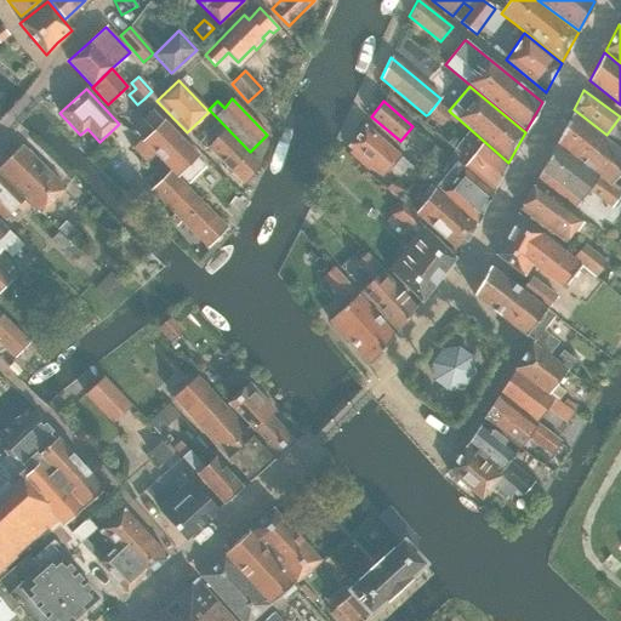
[(451,113),(449,110),(438,102),(428,114),(440,125),(451,113)]
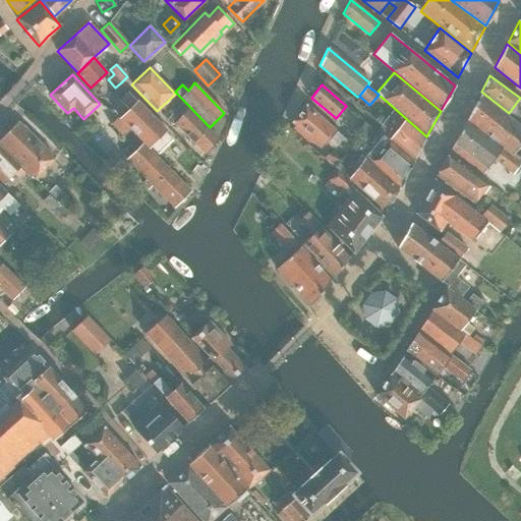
[(149,148),(166,130),(137,102),(128,93),(119,101),(128,110),(120,118),(143,141),(149,148)]
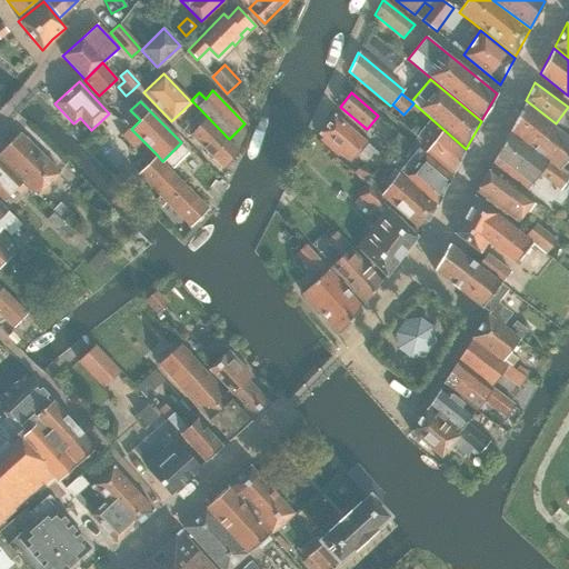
[(559,170),(568,156),(568,139),(523,103),(509,131),(559,170)]
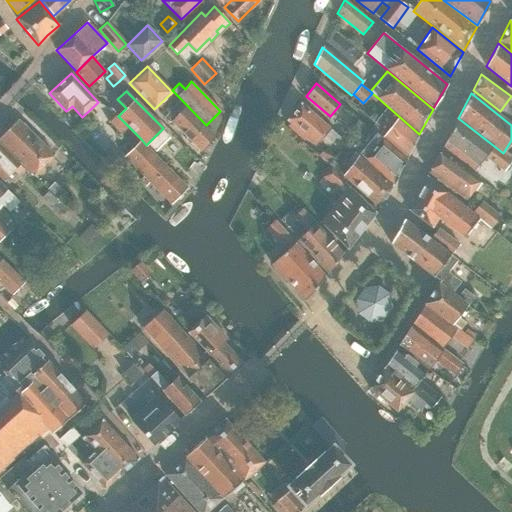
[(340,138),(330,129),(301,103),(287,121),(315,145),(324,135),(334,144),(340,138)]
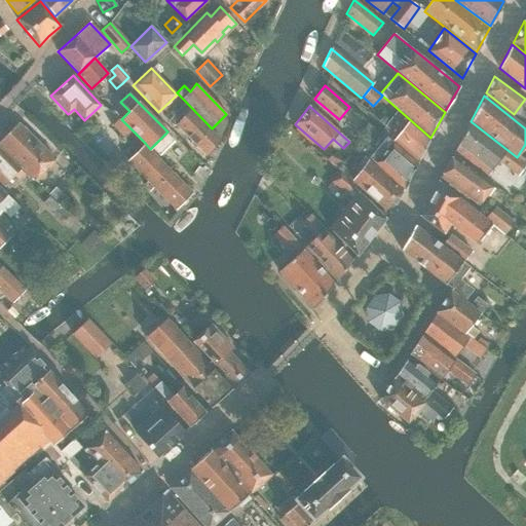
[(207,155),(220,140),(190,109),(176,125),(207,155)]
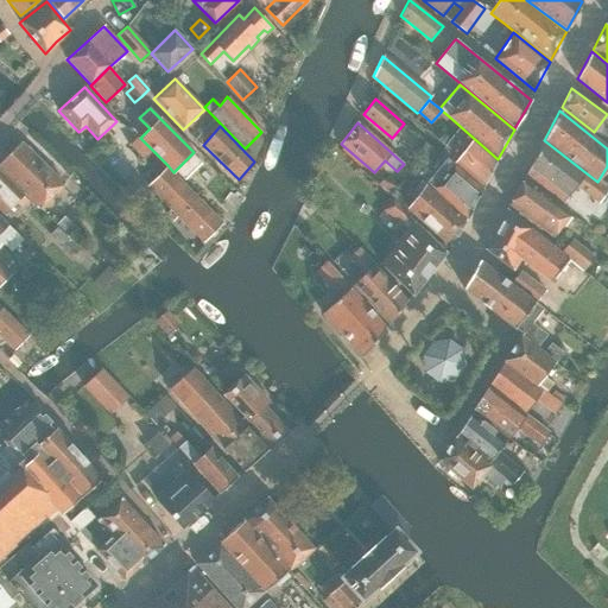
[(460,127),(455,133),(451,137),(466,149),(458,157),(454,163),(483,188),(498,159),(460,127)]
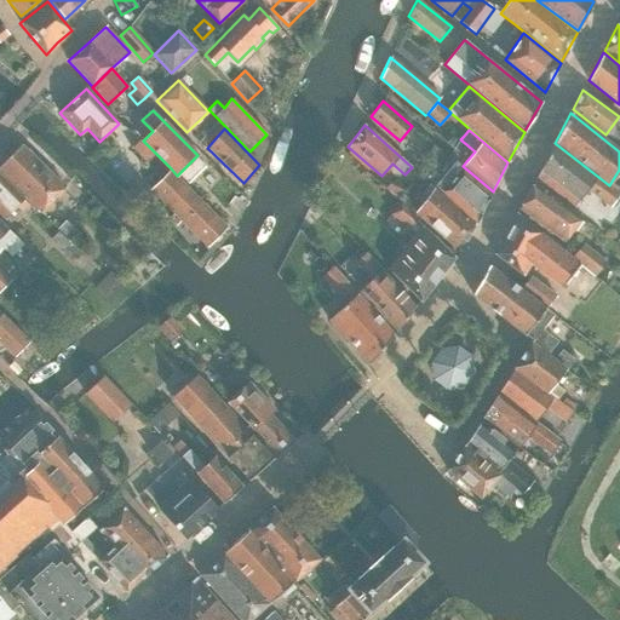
[(145,164),(154,155),(139,139),(131,148),(145,164)]
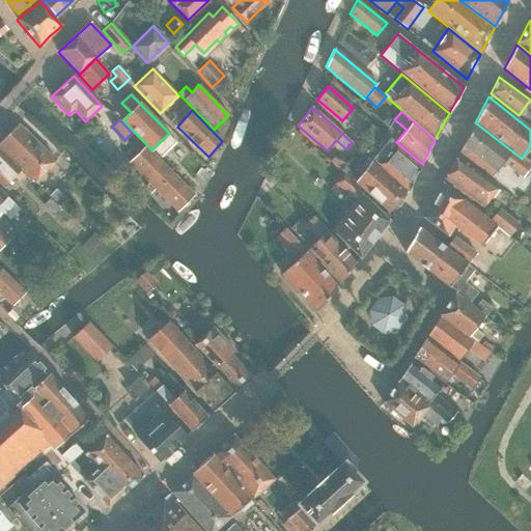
[(0,147),(35,183),(56,161),(18,123),(0,141),(0,147)]
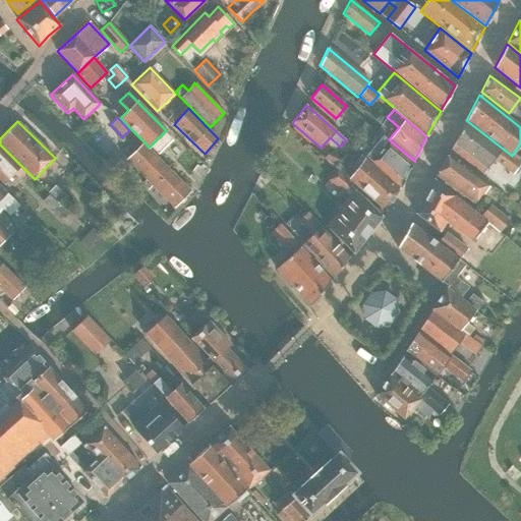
[(509,161),(512,157),(465,121),(449,152),(480,176),(496,155),(504,161),(506,158),(509,161)]
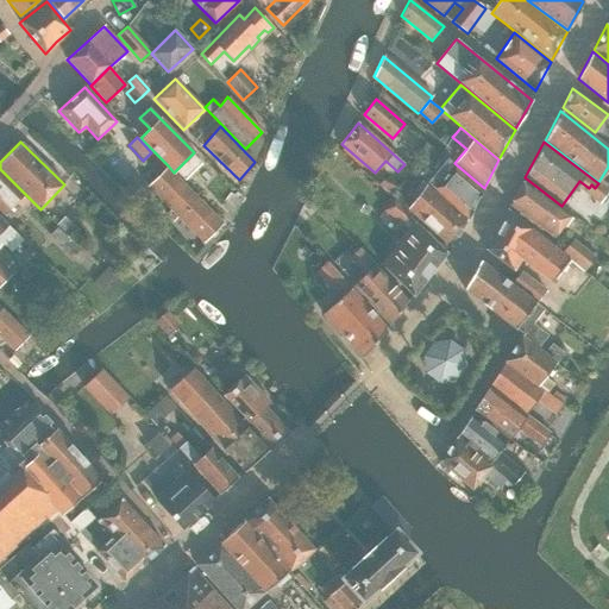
[(431,161),(438,152),(426,144),(420,152),(431,161)]
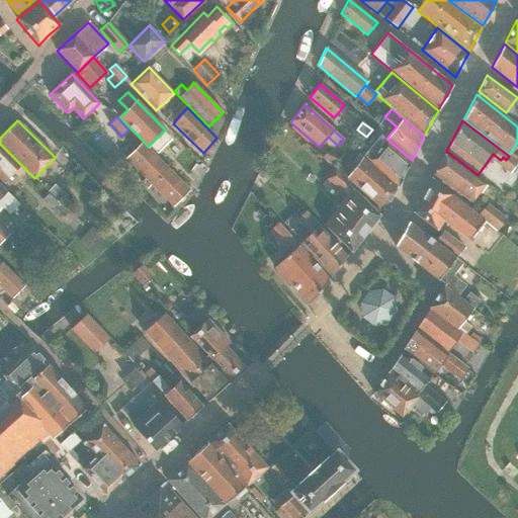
[(363,155),(397,188),(411,161),(385,140),(386,139),(391,134),(380,124),(371,135),(377,141),(363,155)]
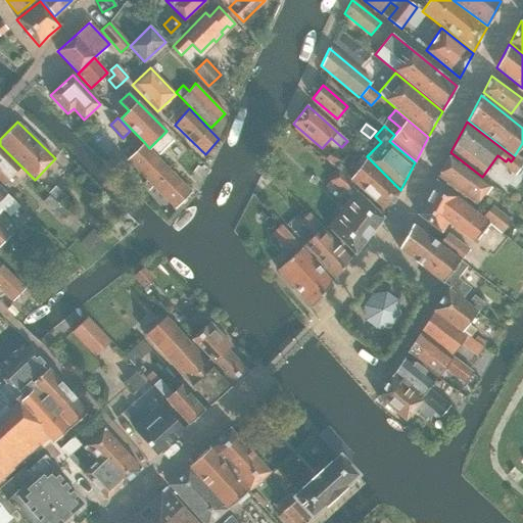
[(176,208),(191,192),(143,143),(127,158),(176,208)]
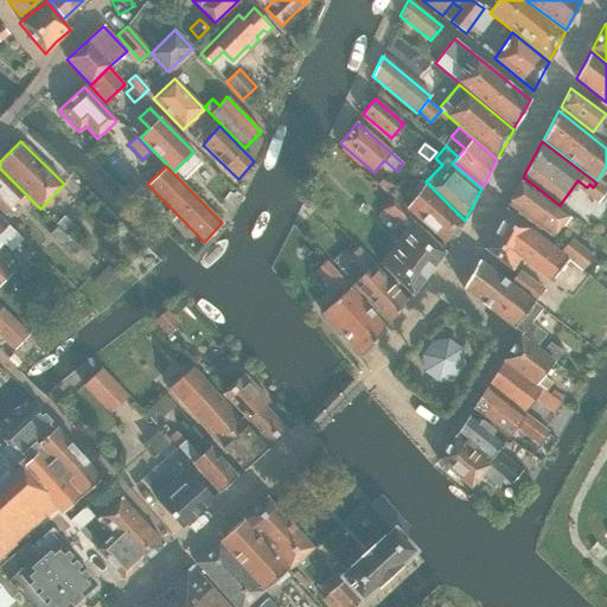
[(29,200),(23,196),(0,172),(0,209),(5,215),(16,203),(20,209),(29,200)]
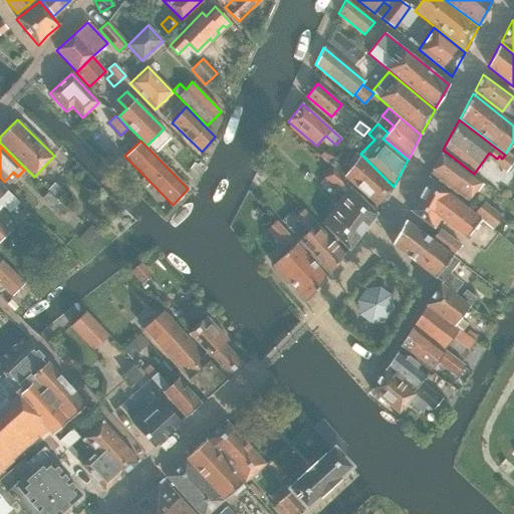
[(474,174),(443,151),(431,174),(468,202),(484,181),(474,174)]
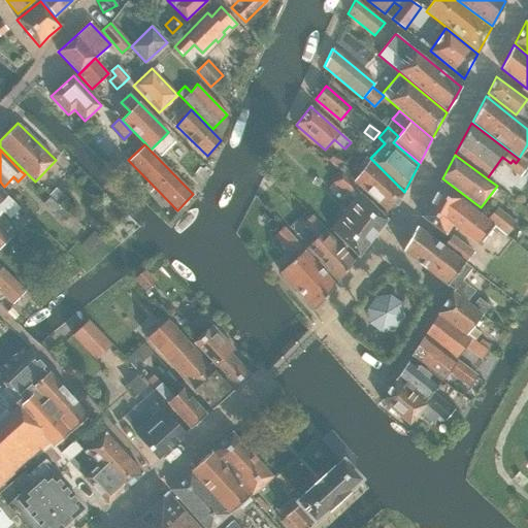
[(360,173),(354,182),(353,182),(363,189),(390,215),(404,192),(365,157),(355,170),(360,173)]
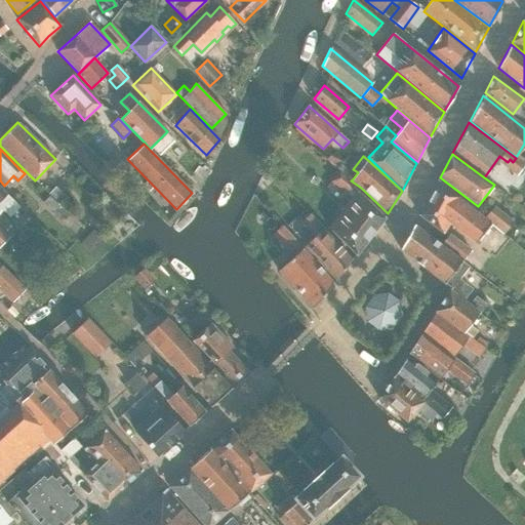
[(357,192),(361,188),(351,180),(352,180),(339,171),(331,182),(352,197),(328,228),(356,255),(384,218),(357,192)]
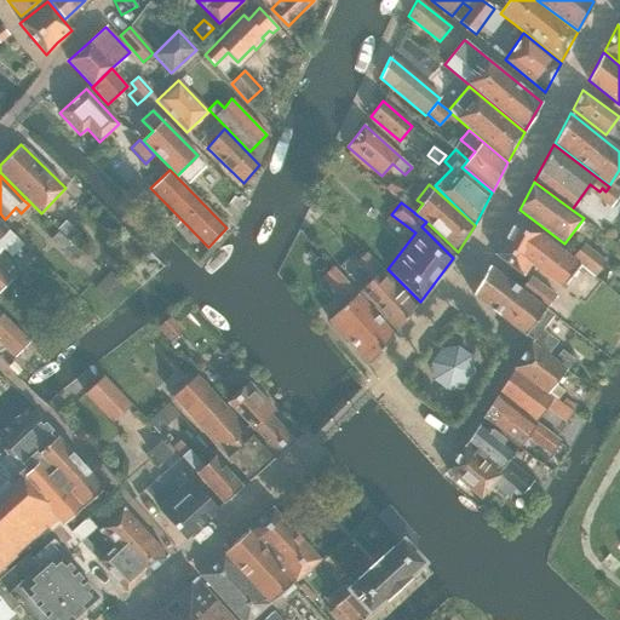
[(562,287),(579,265),(516,214),(494,253),(523,275),(529,263),(562,287)]
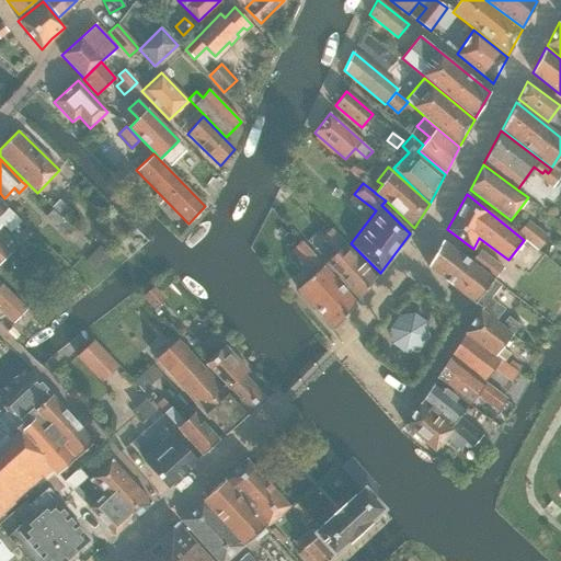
[(69,209),(59,198),(50,207),(61,217),(69,209)]
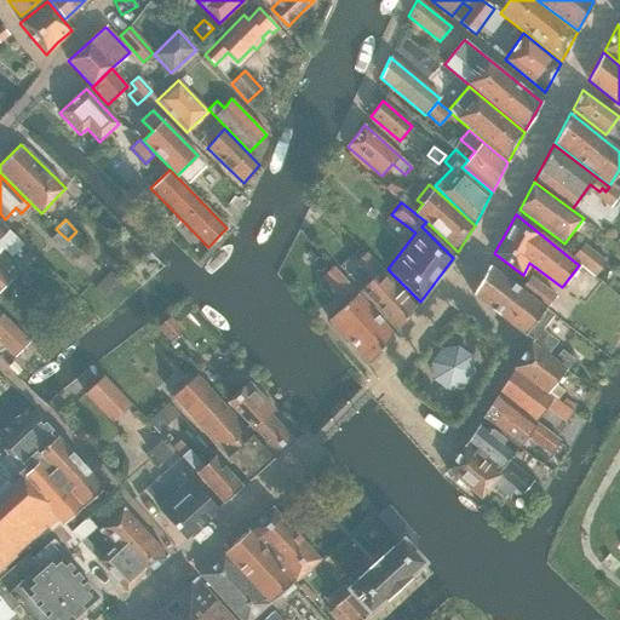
[(0,245),(11,257),(23,245),(0,222),(0,245)]
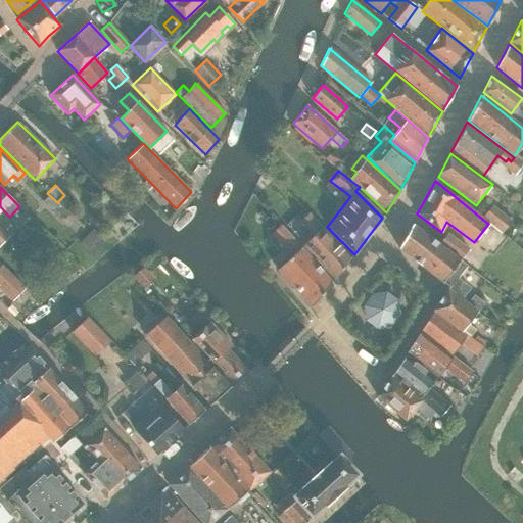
[(68,212),(49,195),(43,201),(62,219),(68,212)]
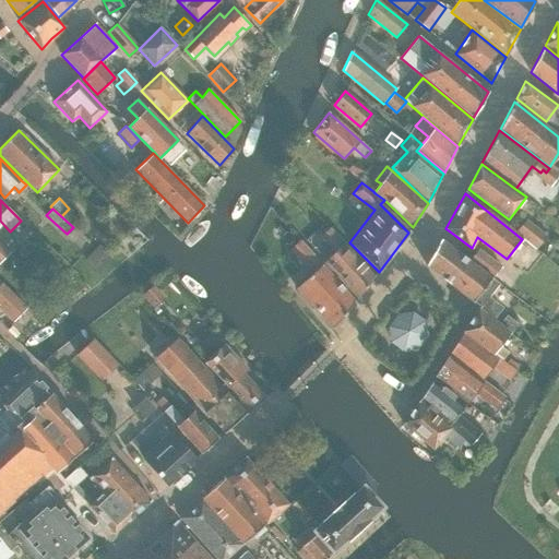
[(547,236),(526,218),(515,232),(536,249),(547,236)]
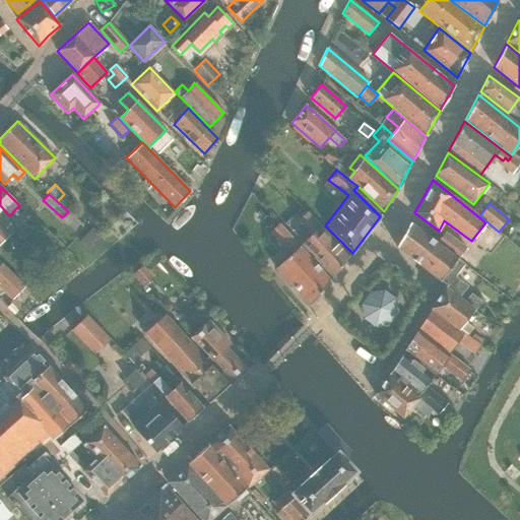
[(312,235),(320,228),(306,212),(299,219),(312,235)]
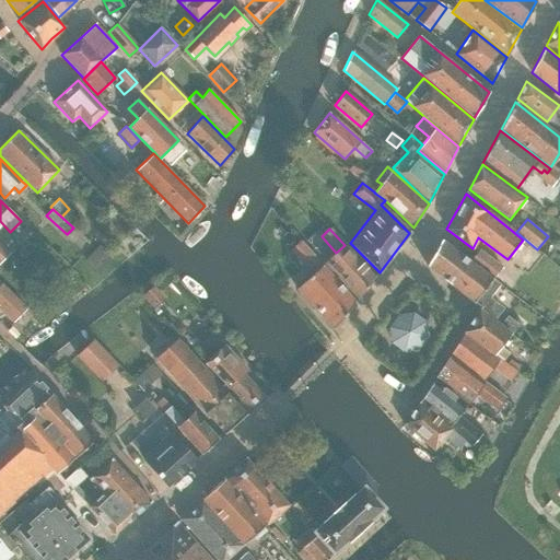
[(10,253),(18,245),(12,238),(10,241),(3,247),(10,253)]
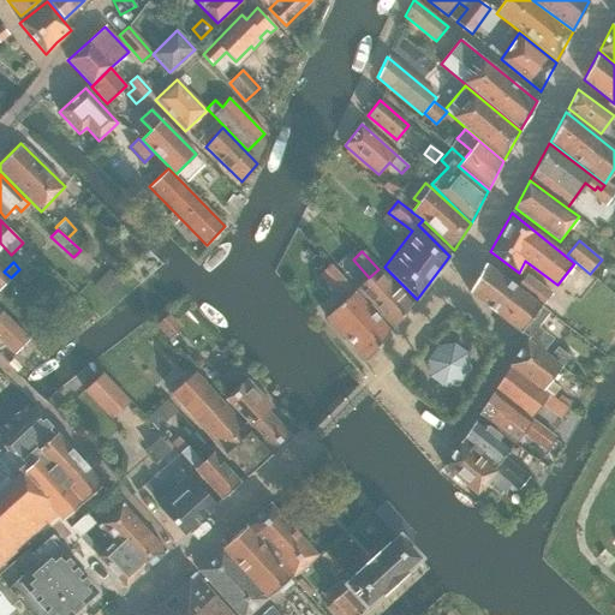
[(526,340),(542,352),(551,339),(536,327),(548,311),(484,263),(469,292),(520,333),(520,332),(527,338),(526,340)]
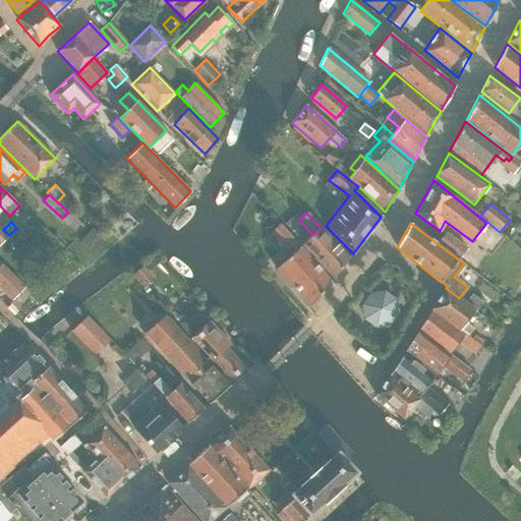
[(310,306),(331,282),(279,224),(270,232),(282,246),(285,243),(293,252),(276,268),(310,306)]
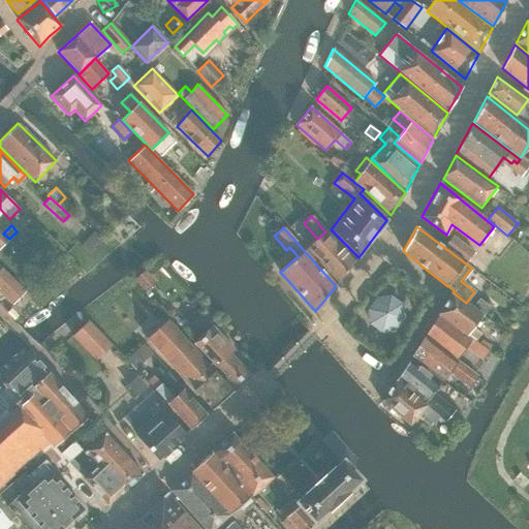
[(0,248),(9,239),(3,234),(0,229),(0,248)]
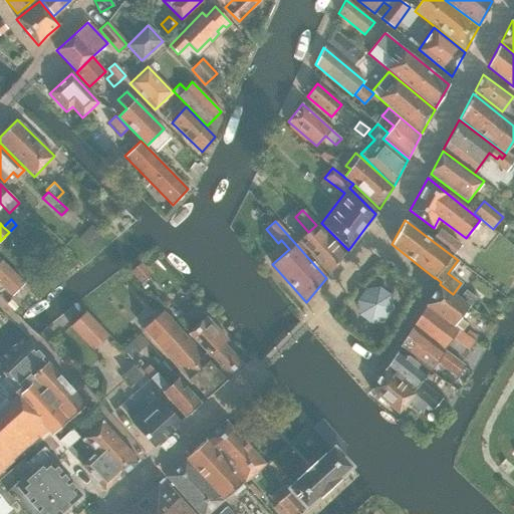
[(316,225),(308,232),(297,242),(328,275),(345,254),(317,224),(316,225)]
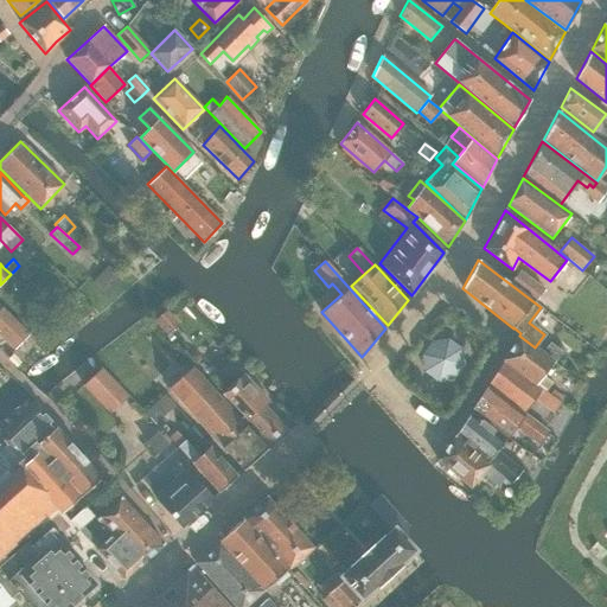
[(122,280),(108,266),(93,282),(108,295),(122,280)]
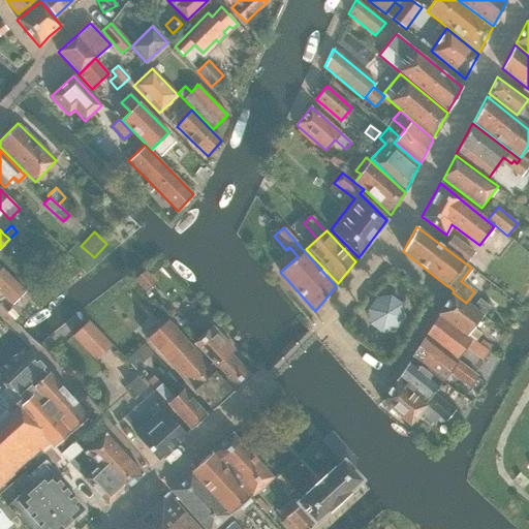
[(465,262),(474,252),(453,236),(444,247),(465,262)]
